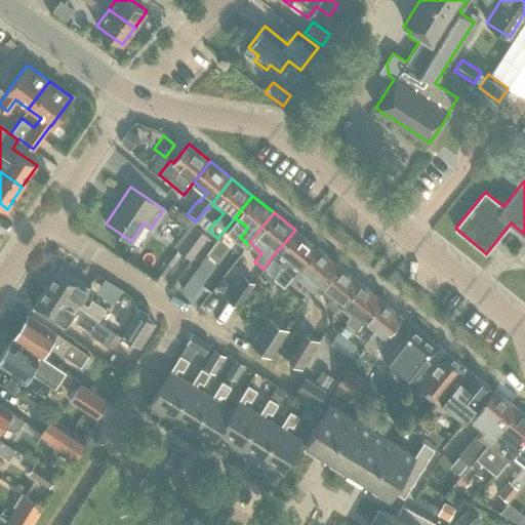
[(208,235),(194,225),(176,249),(191,259),(208,235)]
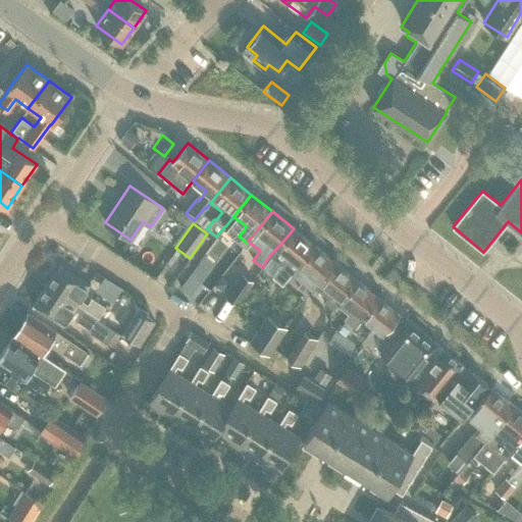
[(294,228),(277,248),(276,248),(270,255),(282,264),(272,276),(282,284),(292,273),(292,274),(314,246),(294,228)]
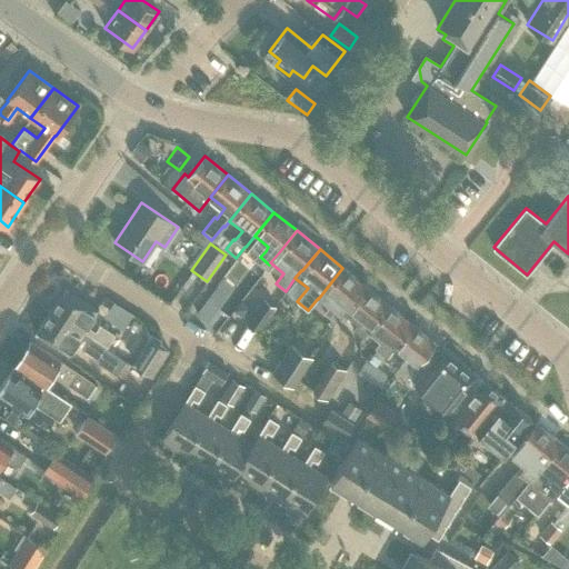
[(242,268),(233,261),(215,287),(223,293),(242,268)]
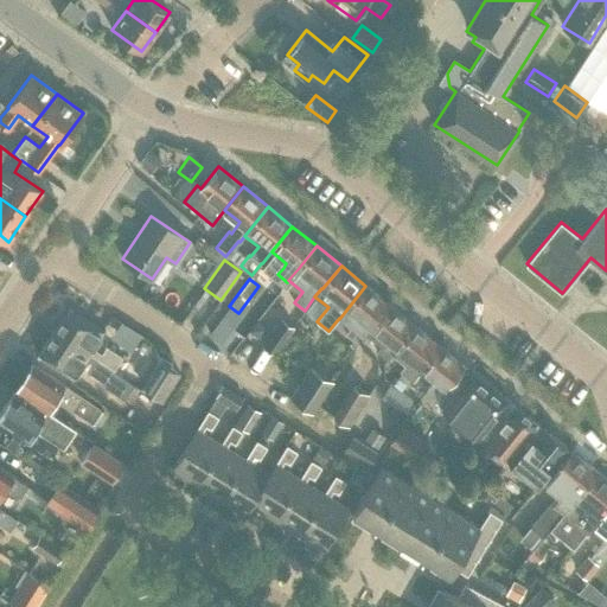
[(365,286),(339,319),(351,327),(346,333),(351,338),(356,332),(364,338),(366,334),(390,306),(365,286)]
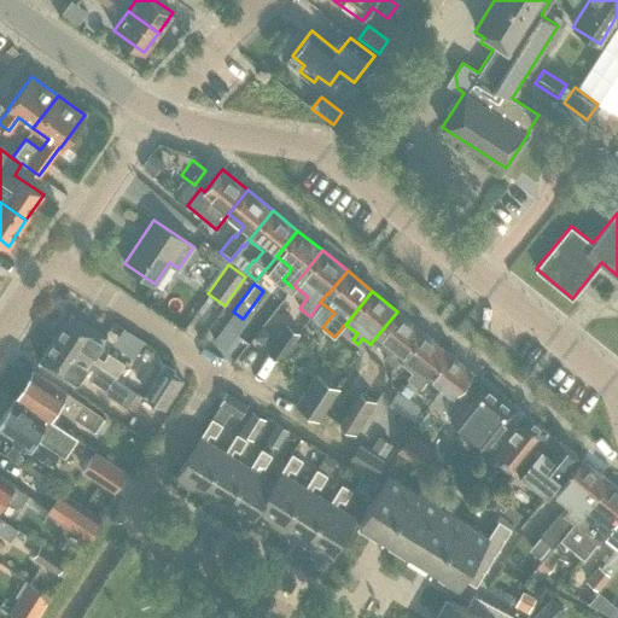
[(397,312),(373,340),(388,353),(383,359),(394,368),(400,361),(400,360),(423,331),(397,312)]
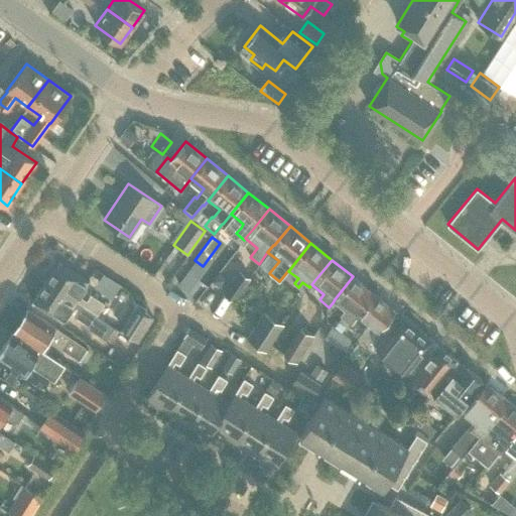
[(59,261),(46,281),(97,314),(104,303),(91,294),(87,300),(79,295),(89,280),(59,261)]
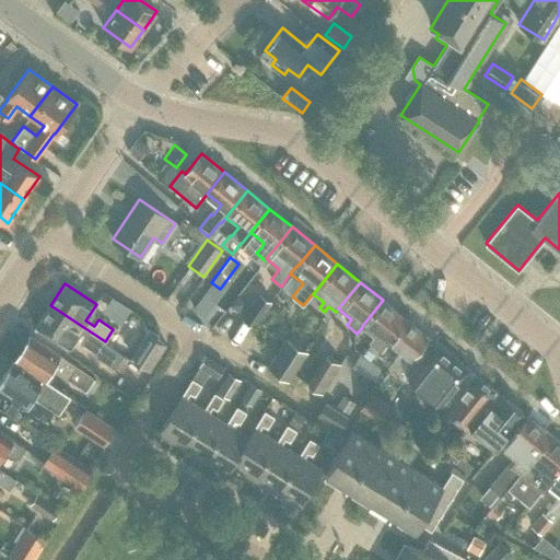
[(96,306),(127,328),(139,312),(109,290),(96,306)]
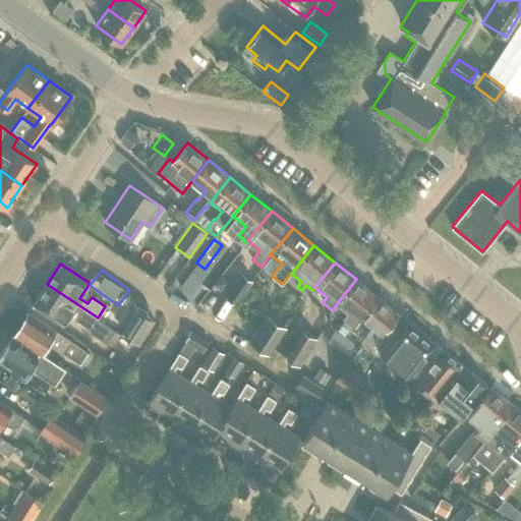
[(252,281),(241,273),(224,296),(235,305),(252,281)]
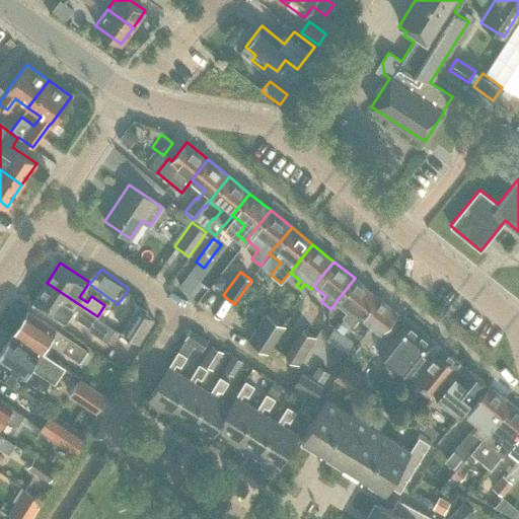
[(187,274),(176,287),(187,294),(196,281),(187,274)]
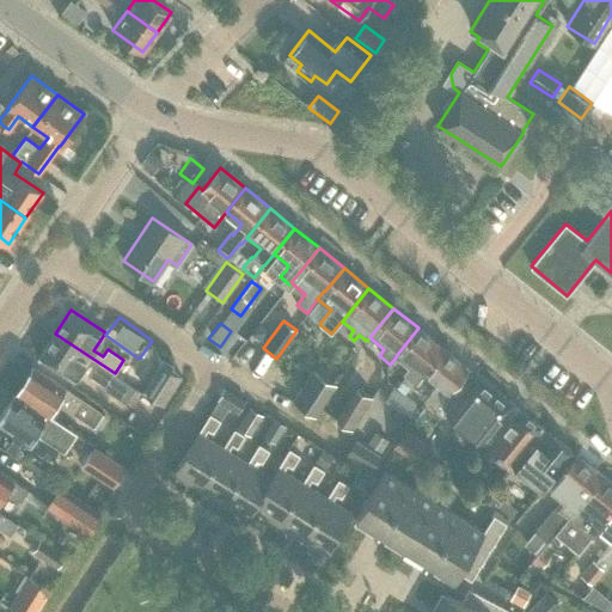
[(444,348),(418,328),(396,356),(396,357),(409,367),(403,374),(405,377),(397,387),(404,393),(412,383),(414,383),(423,371),(424,371),(444,348)]
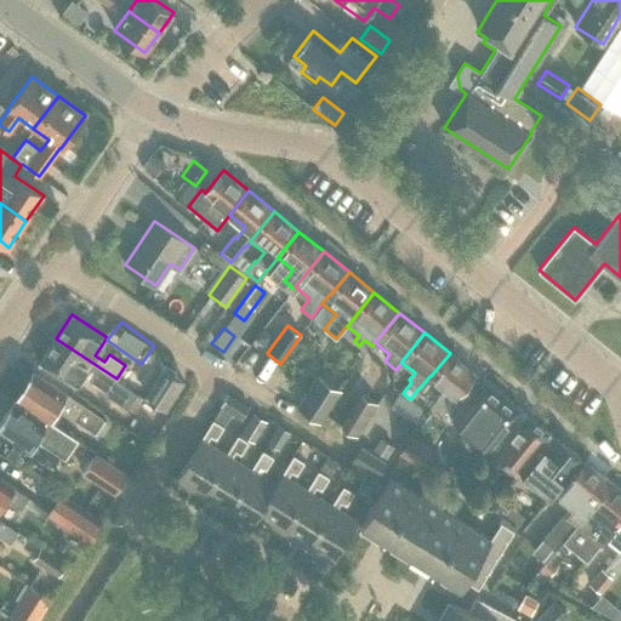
[(115,380),(117,379),(56,339),(39,363),(74,386),(86,366),(92,370),(87,379),(107,392),(106,394),(127,409),(137,394),(115,380)]
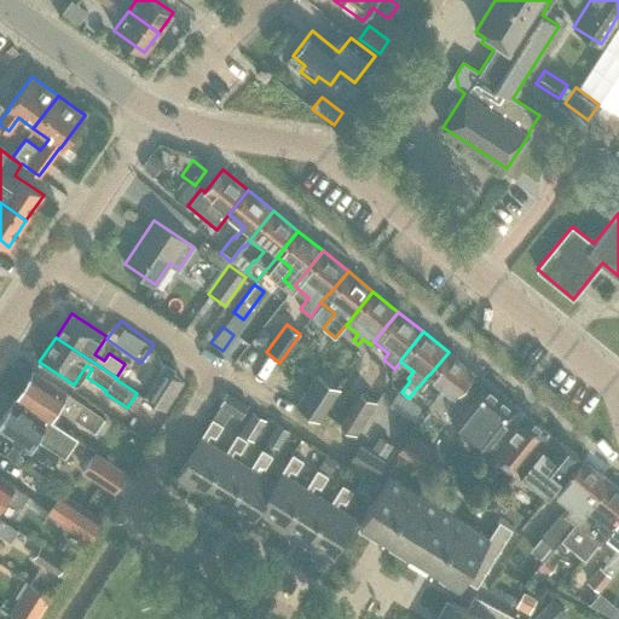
[(449,352),(429,375),(444,387),(428,408),(446,422),(451,417),(460,406),(451,399),(455,397),(474,372),(449,352)]
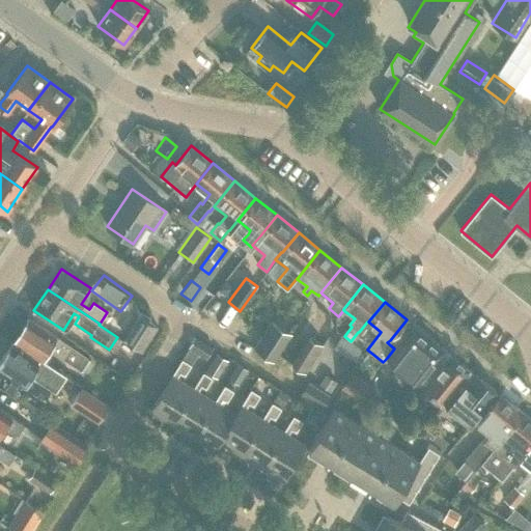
[(158,326),(139,314),(123,339),(143,351),(158,326)]
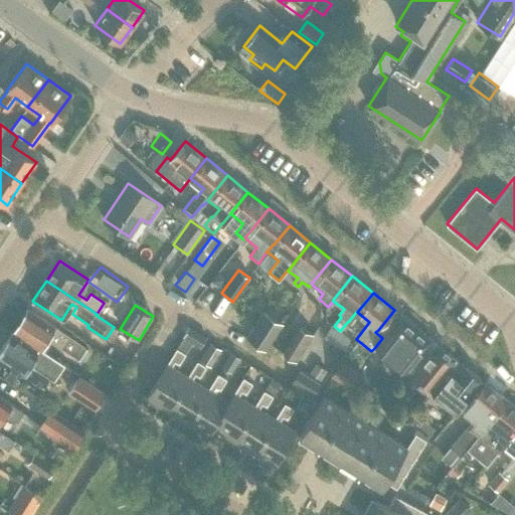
[(27,309),(13,331),(38,348),(40,348),(47,338),(78,359),(86,347),(27,309)]
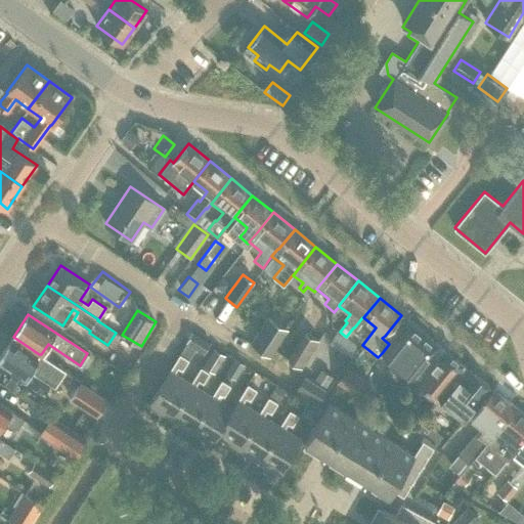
[(289,329),(268,315),(250,344),(270,356),(289,329)]
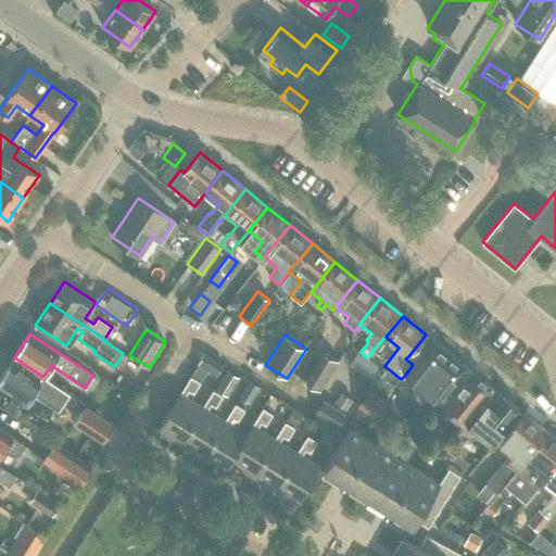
[(432,340),(413,365),(405,375),(430,394),(438,384),(439,386),(440,382),(446,388),(465,366),(432,340)]
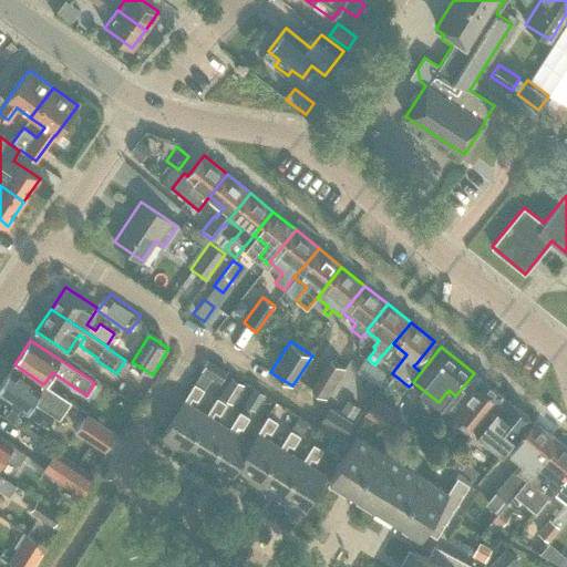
[(228,371),(208,359),(200,371),(220,383),(228,371)]
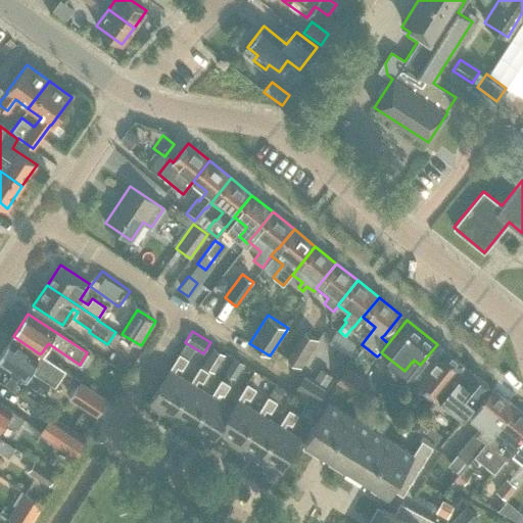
[(319,340),(305,331),(288,359),(301,368),(319,340)]
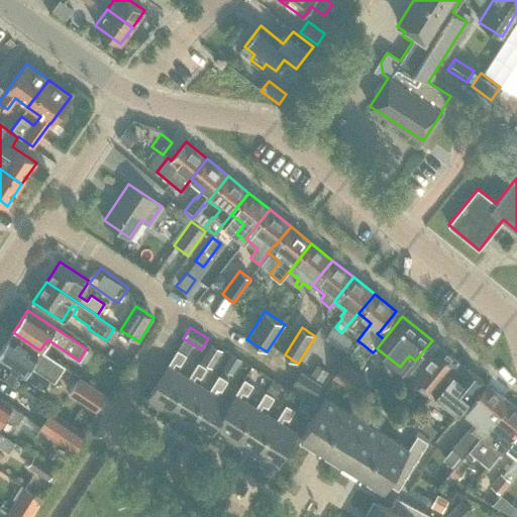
[(64,366),(40,349),(38,349),(36,352),(10,335),(0,350),(0,359),(23,376),(30,366),(54,381),(64,366)]
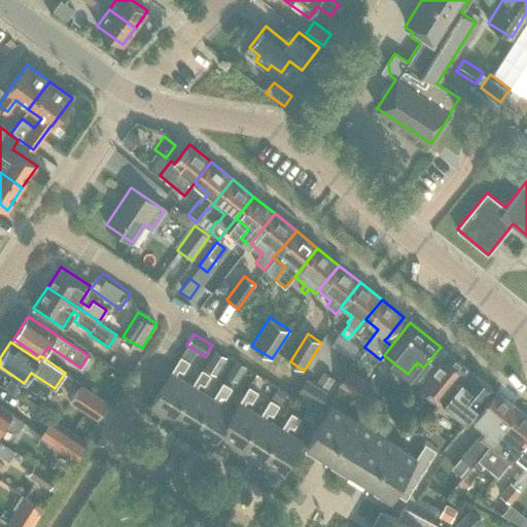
[(441,347),(423,367),(426,370),(424,373),(423,372),(414,383),(419,387),(419,388),(437,403),(441,398),(442,399),(466,367),(441,347)]
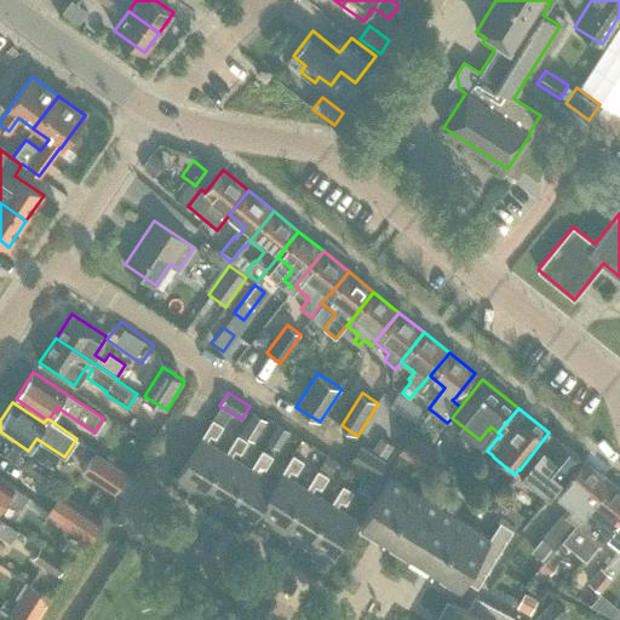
[(268,420),(252,412),(239,434),(254,442),(268,420)]
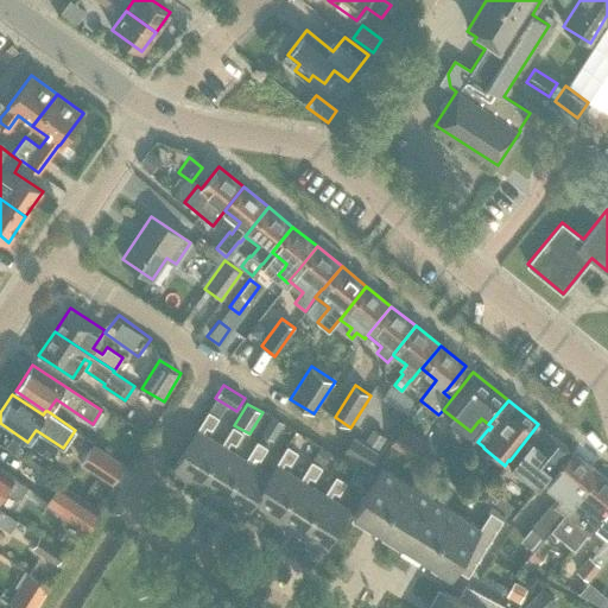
[(197,485),(221,442),(203,431),(207,426),(211,430),(220,417),(209,411),(172,469),(197,485)]
